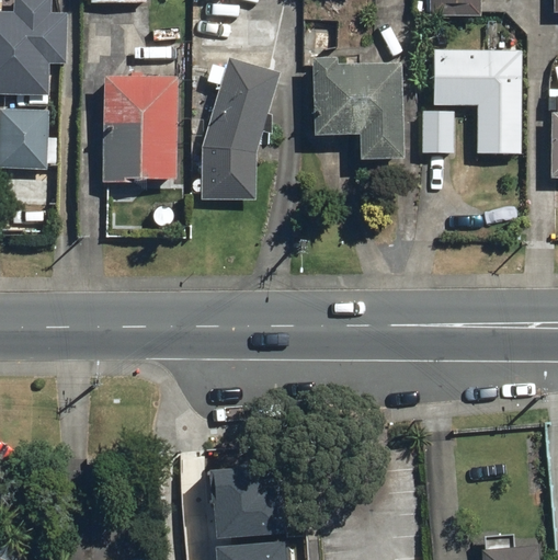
[(0,94),(48,98),(49,61),(65,63),(68,13),(52,12),(52,0),(15,0),(15,10),(0,9),(0,94)]
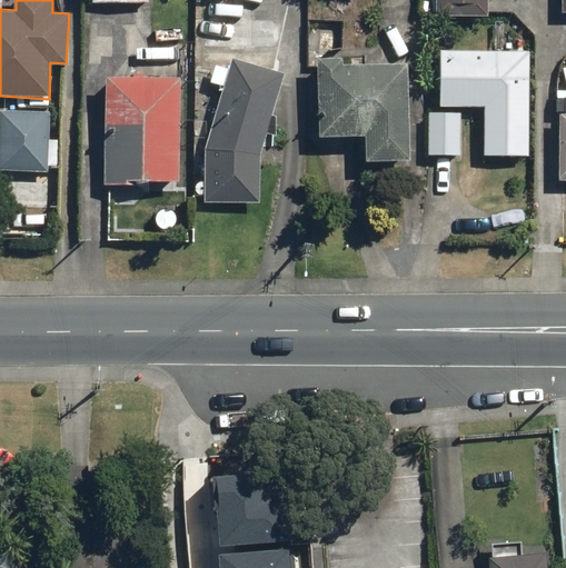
[(435,0),(436,12),(486,12),(485,0),(435,0)]
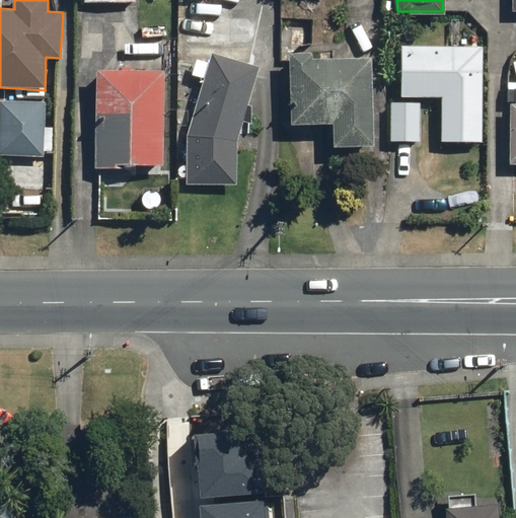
[(290,50),(289,125),(333,125),(333,146),(371,146),(372,56),(313,56),(313,51),(306,50),(306,28),(290,28),(290,50)]
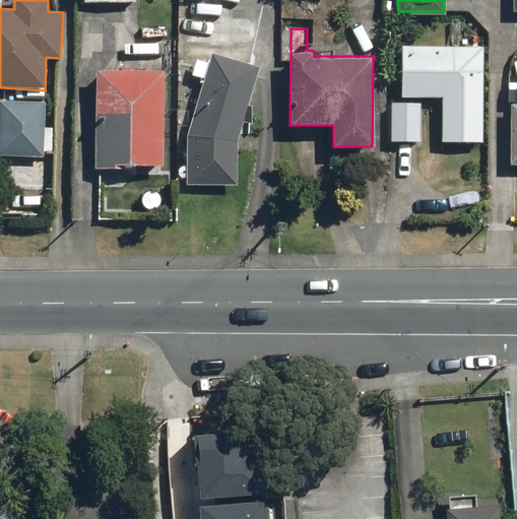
[(397,95),(442,98),(440,139),(480,141),(482,91),(485,49),(399,44),(397,95)]
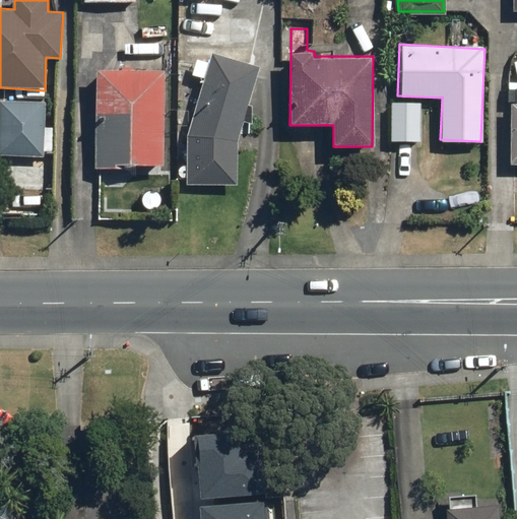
[(213,52),(210,62),(196,58),(190,76),(204,81),(187,134),(185,184),(237,186),(239,134),(261,67),(213,52)]
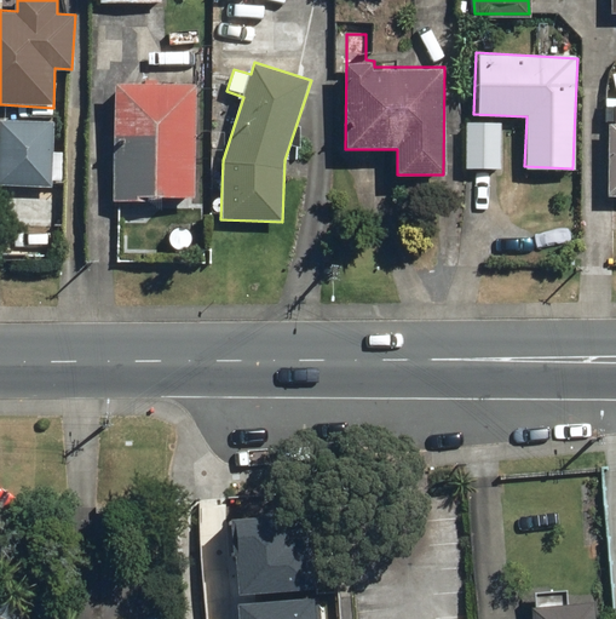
[(197,84),(116,84),(115,199),(196,199),(197,84)]
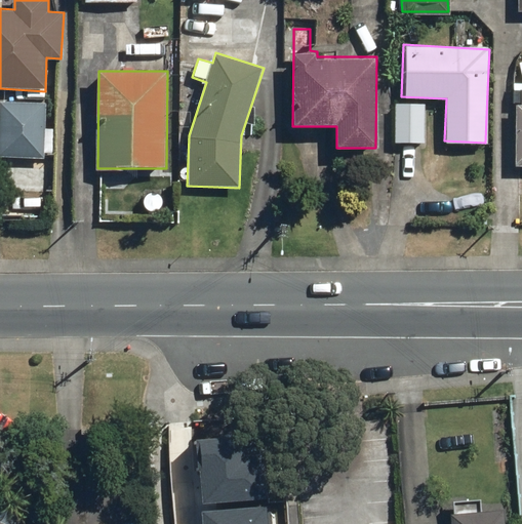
[(426,102),(395,99),(393,143),(424,145),(426,102)]
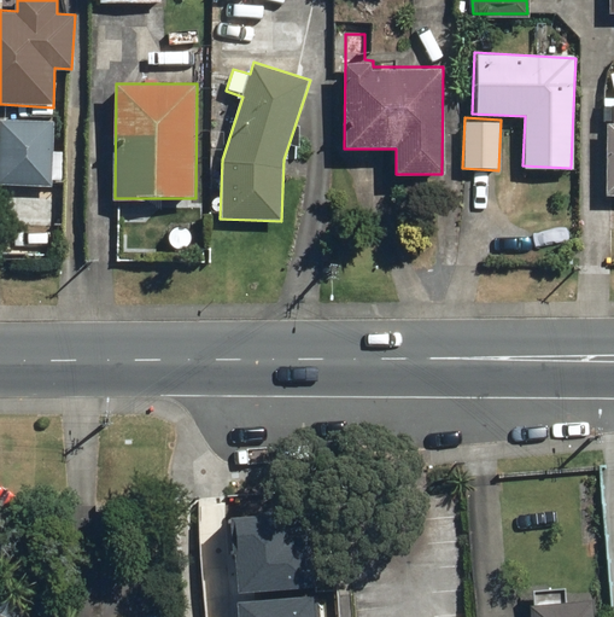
[(54,121),(0,120),(0,186),(53,187),(54,121)]
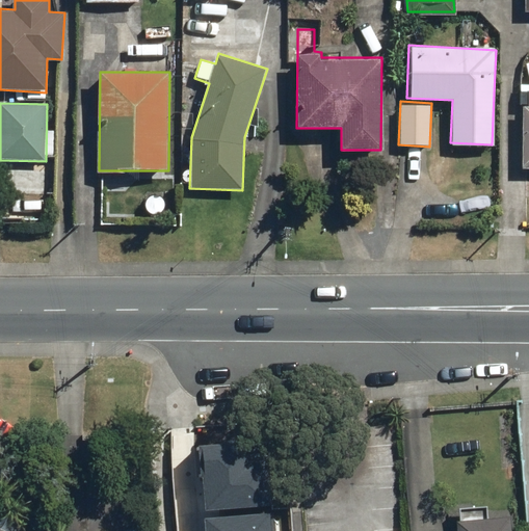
[(270,530),(269,505),(203,509),(204,530),(270,530)]
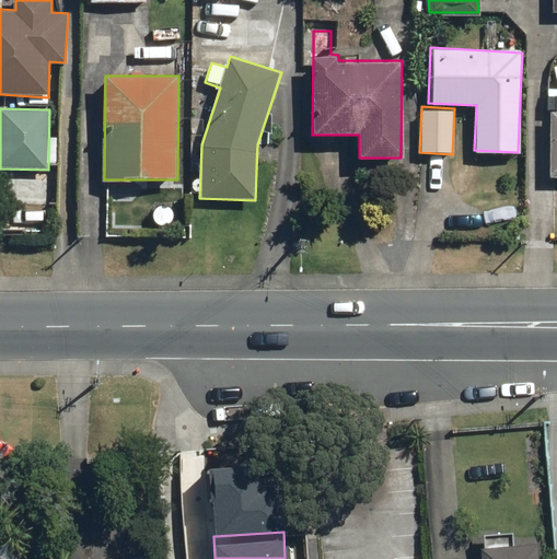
[(535,558),(534,546),(475,551),(475,558),(535,558)]
